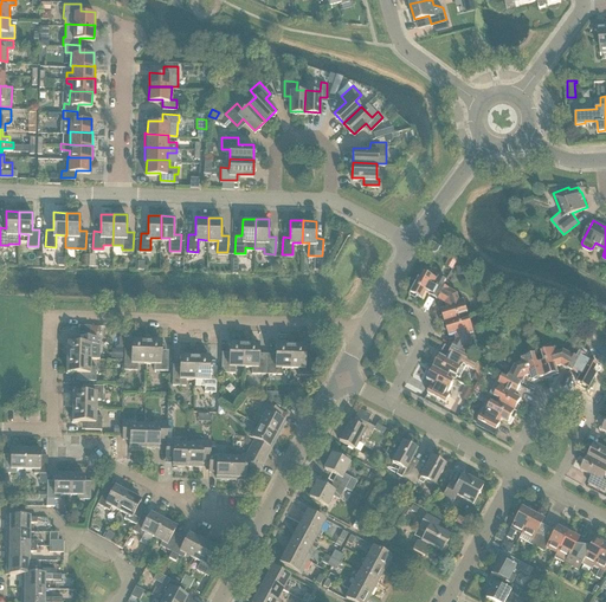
[(447,263),(452,254),(446,251),(442,259),(447,263)]
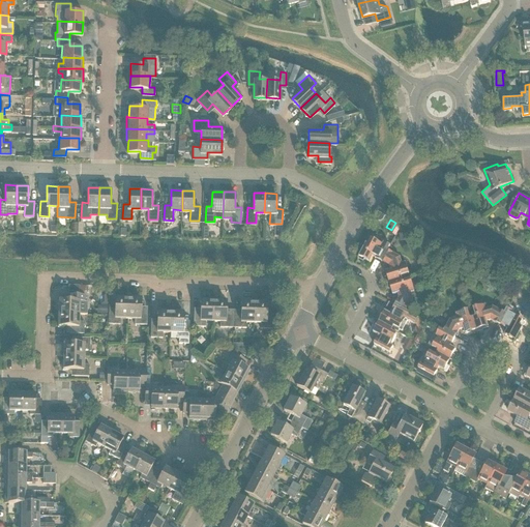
[(401,239),(408,237),(407,230),(399,231),(401,239)]
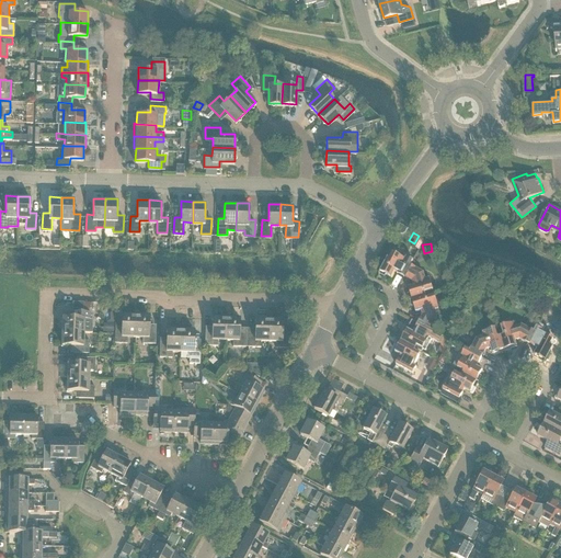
[(410,262),(410,263),(413,258),(405,253),(404,257),(393,250),(390,257),(388,254),(380,270),(391,275),(395,270),(403,274),(410,262)]
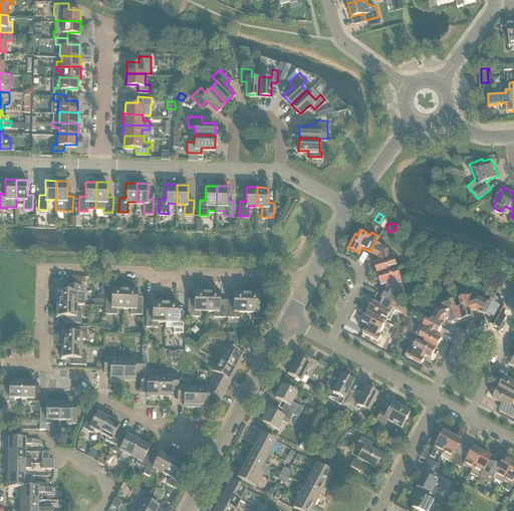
[(388,247),(375,241),(375,240),(369,251),(377,255),(378,260),(374,261),(377,272),(390,268),(390,266),(397,263),(393,252),(390,253),(388,247)]
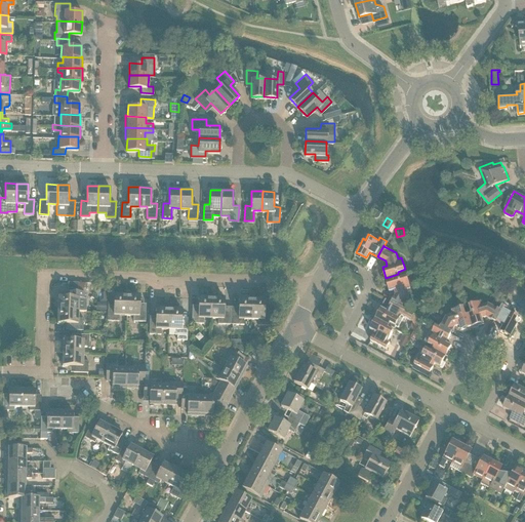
[(402,306),(409,293),(407,287),(410,286),(407,275),(399,277),(398,274),(386,278),(389,289),(394,288),(396,292),(392,299),(402,306)]
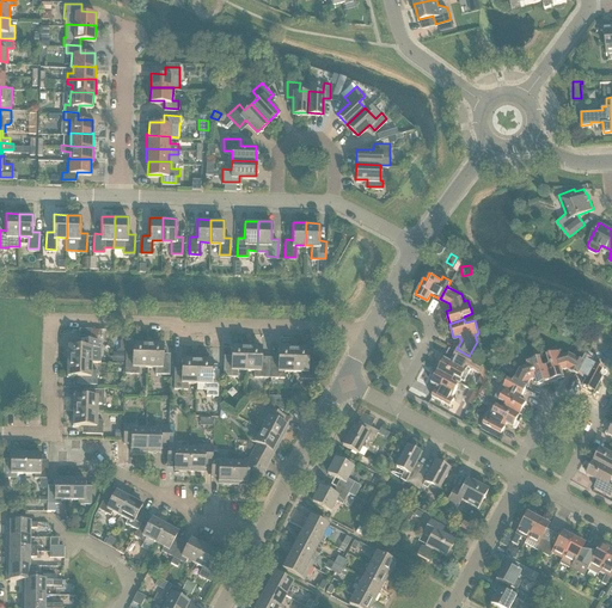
[(68,358),(91,360),(91,351),(98,351),(98,338),(81,337),(81,345),(68,344),(68,358)]
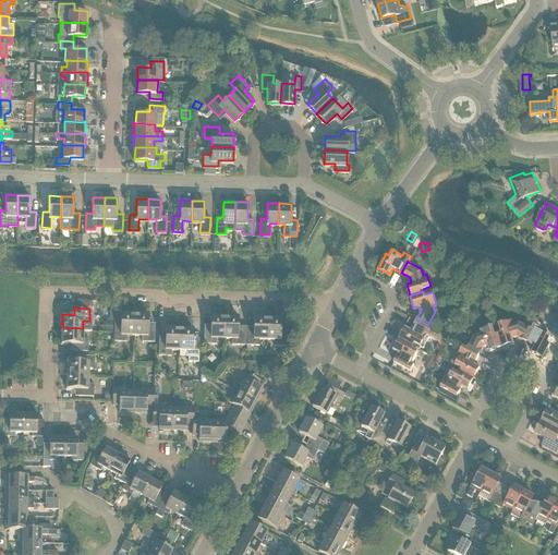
[(134,334),(135,312),(121,312),(121,323),(114,323),(113,338),(126,339),(126,333),(134,334)]
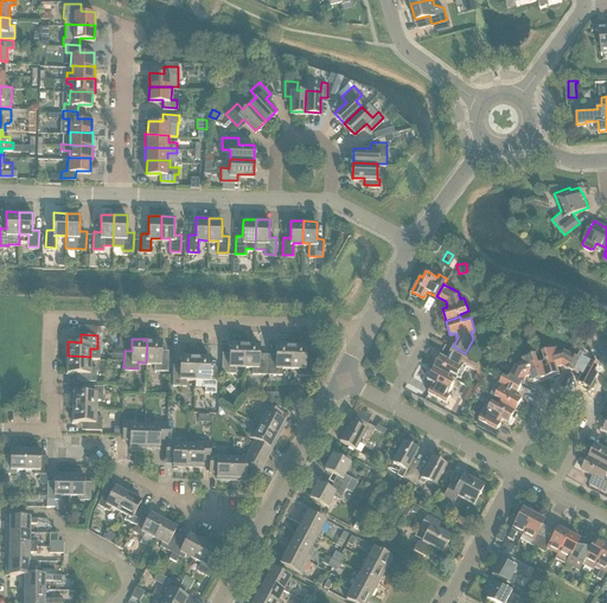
[(147,339),(146,363),(154,363),(154,369),(168,370),(168,352),(161,352),(161,339),(147,339)]
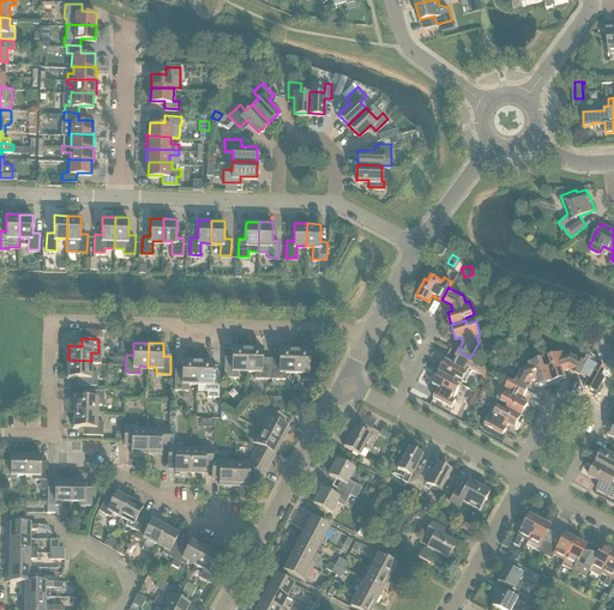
[(247,369),(247,346),(233,345),(233,358),(224,358),(224,375),(238,375),(239,369),(247,369)]
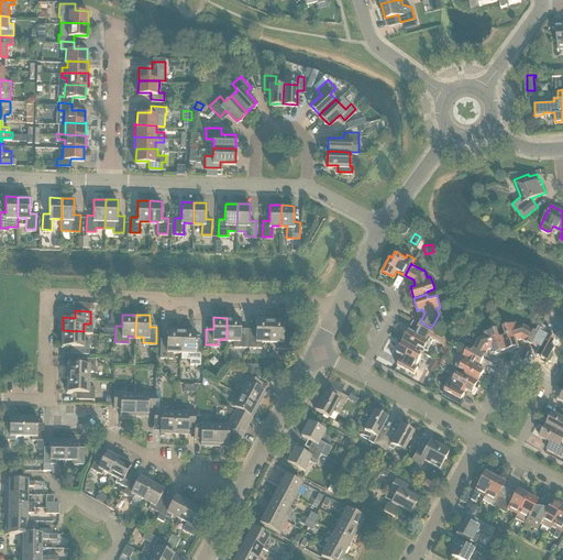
[(227,318),(227,339),(234,339),(233,346),(246,346),(246,330),(240,330),(241,318),(227,318)]
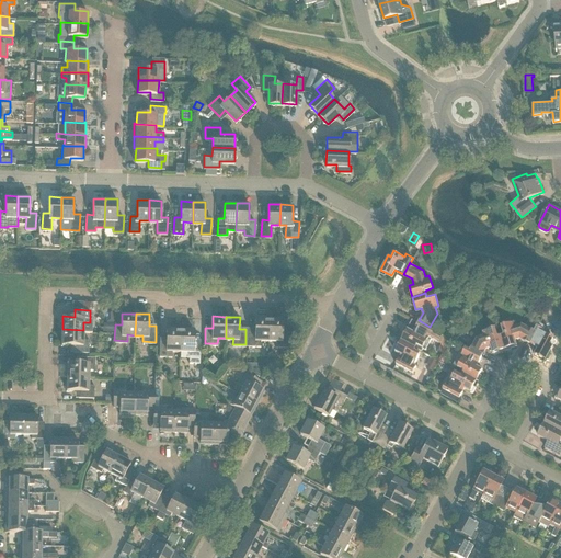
[(268,339),(268,318),(255,318),(255,329),(249,329),(248,344),(261,345),(261,339),(268,339)]
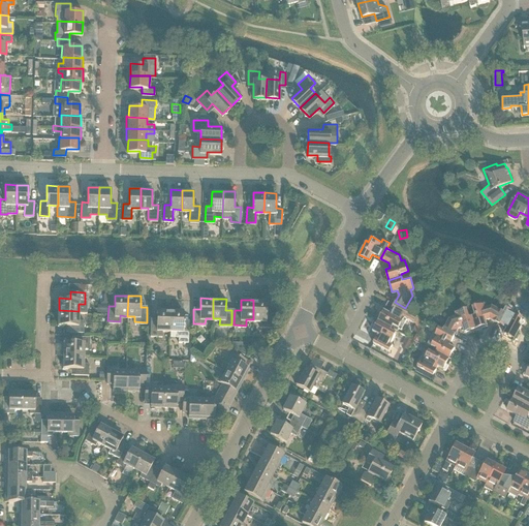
[(253,300),(253,319),(260,320),(260,326),(272,326),(273,311),(266,311),(267,300),(253,300)]
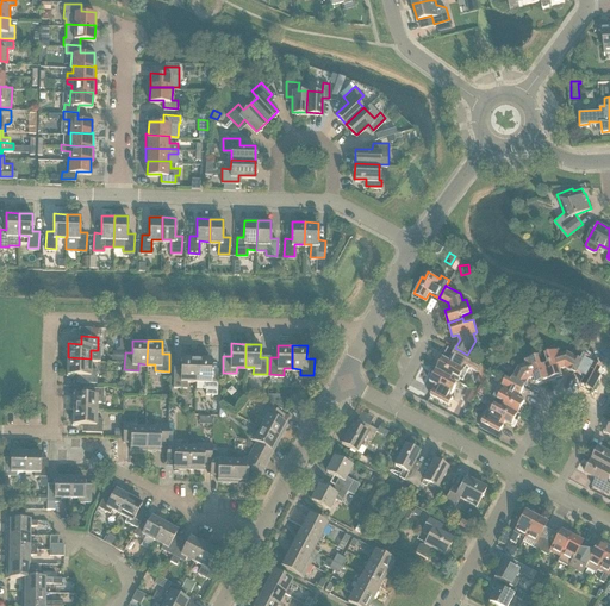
[(112,357),(123,358),(123,349),(112,348),(112,357)]
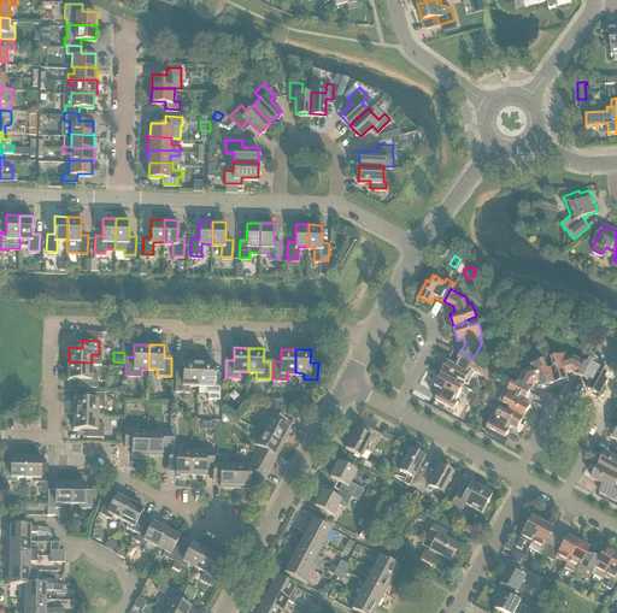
[(457,379),(463,383),(465,381),(468,382),(475,370),(483,375),(487,366),(479,363),(479,361),(472,359),(460,352),(454,363),(445,358),(439,370),(441,371),(457,379)]
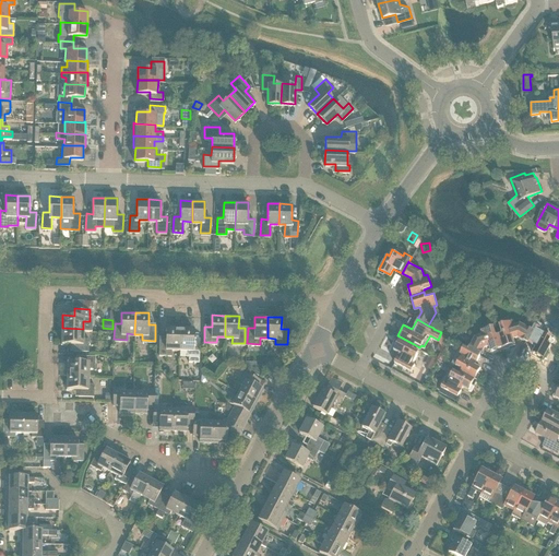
[(532,328),(520,321),(512,323),(511,319),(499,323),(501,331),(499,332),(502,346),(515,342),(513,336),(518,335),(526,340),(532,328)]
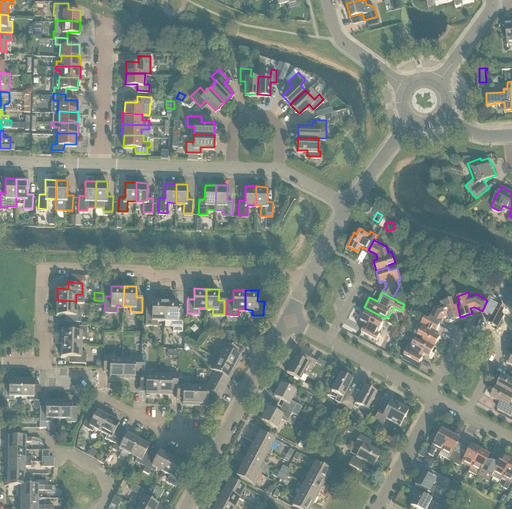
[(487,300),(482,311),(490,316),(487,321),(498,327),(505,314),(502,312),(505,307),(495,301),(496,299),(490,295),(487,300)]
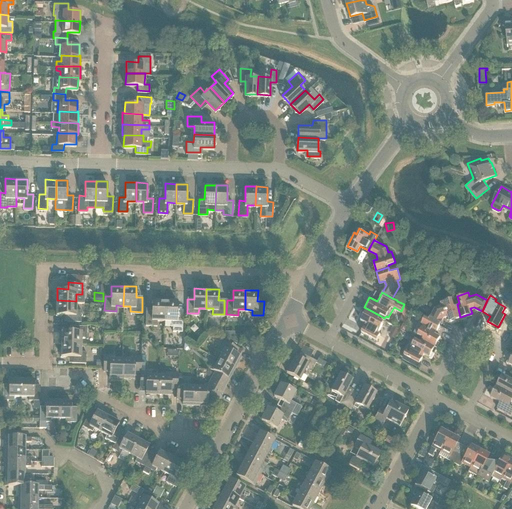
[(460,317),(457,304),(454,305),(452,297),(440,301),(441,304),(435,306),(429,318),(440,324),(444,316),(448,315),(449,320),(460,317)]
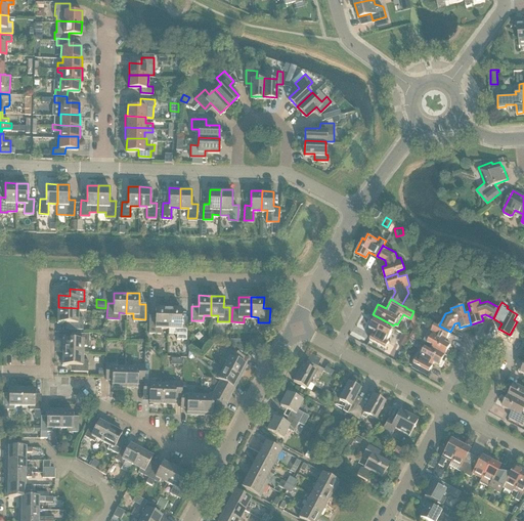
[(168,327),(169,306),(156,306),(156,317),(149,316),(148,332),(161,332),(161,327),(168,327)]
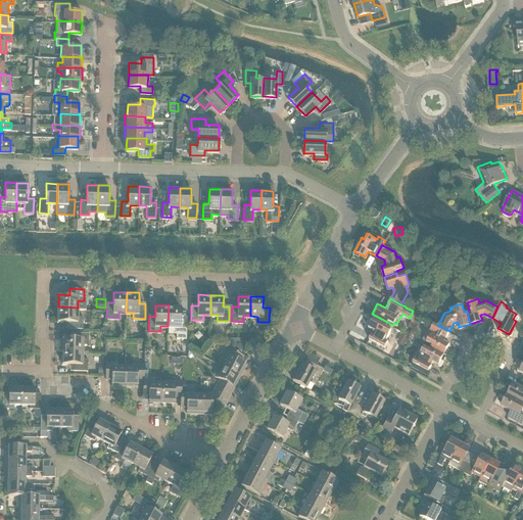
[(169,305),(168,326),(175,326),(175,331),(176,332),(176,336),(186,337),(186,332),(187,318),(181,317),(181,306),(169,305)]
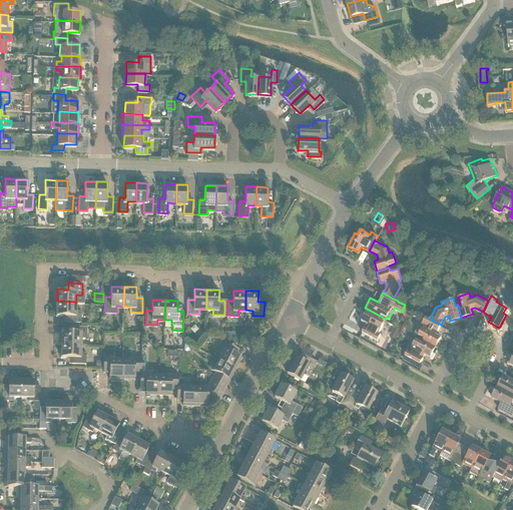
[(76,309),(76,302),(57,301),(57,314),(67,314),(67,321),(81,321),(81,309),(76,309)]
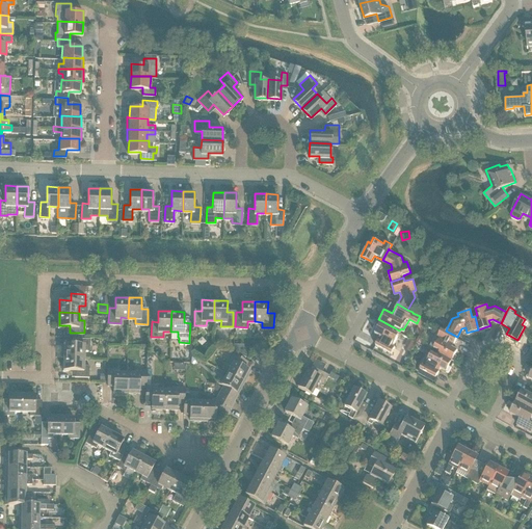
[(393,331),(394,327),(380,320),(374,332),(380,334),(375,343),(391,351),(395,345),(393,344),(398,334),(393,331)]
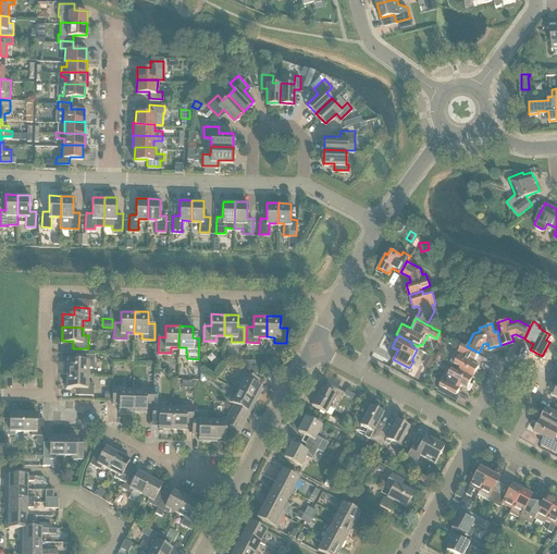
[(467,346),(461,343),(458,349),(456,348),(449,360),(460,366),(459,368),(473,376),(480,365),(473,361),(479,353),(467,346)]
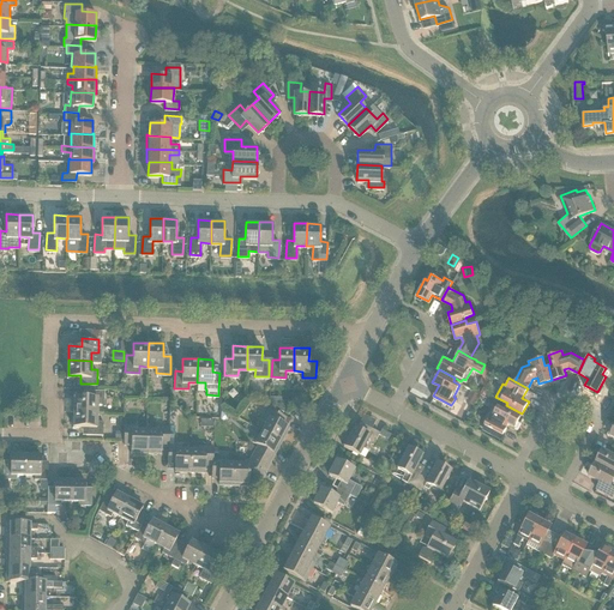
[(486,394),(492,382),(486,380),(480,391),(486,394)]
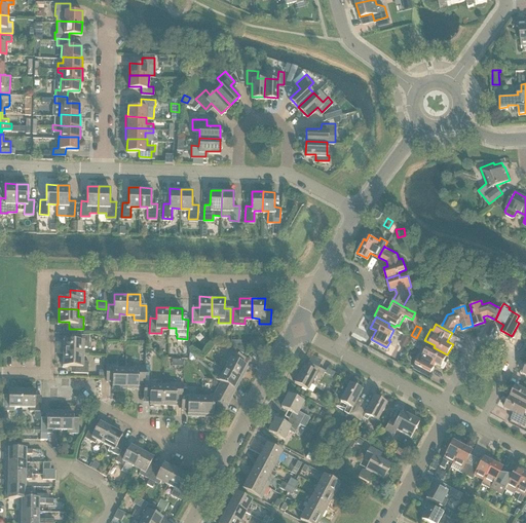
[(64,351),(83,352),(83,345),(88,345),(89,333),(75,333),(75,339),(64,339),(64,351)]
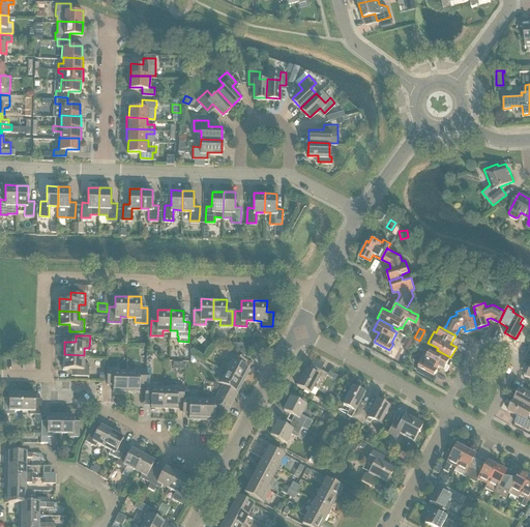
[(450,357),(437,350),(435,353),(430,350),(423,360),(421,359),(418,366),(425,370),(434,375),(439,366),(446,370),(452,358),(450,357)]
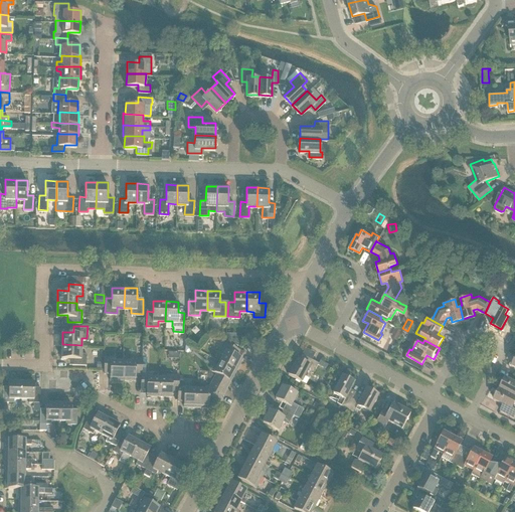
[(220,359),(236,368),(242,357),(236,354),(239,349),(226,341),(220,351),(223,353),(220,359)]
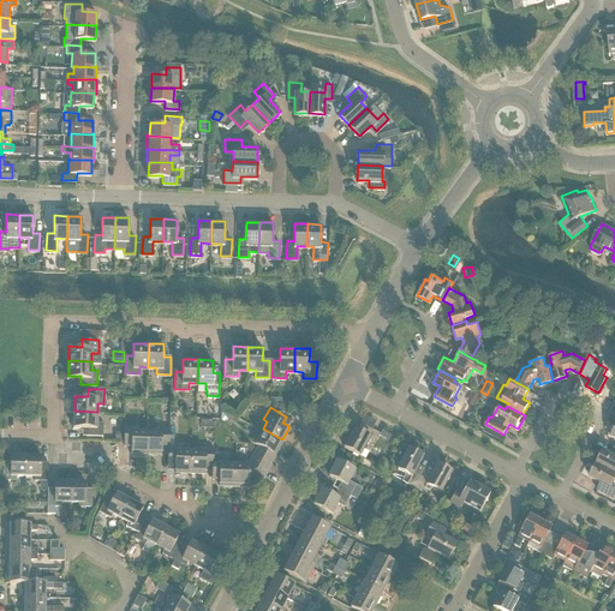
[(97,420),(97,412),(75,411),(73,425),(87,426),(87,433),(103,433),(103,420),(97,420)]
